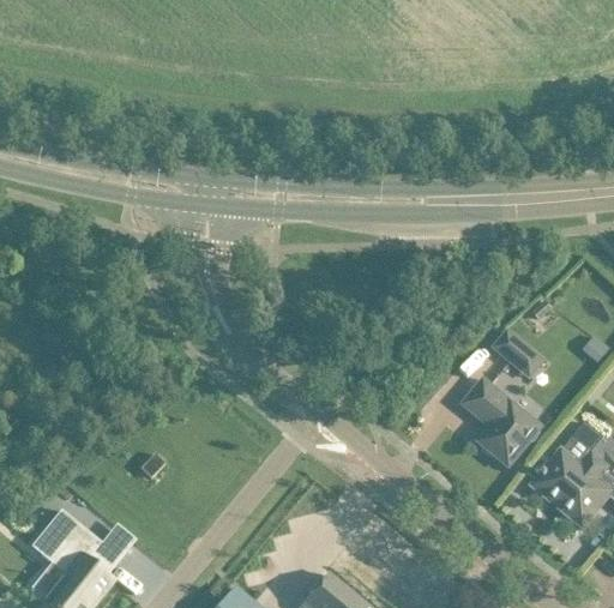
[(545,298),(531,309),(539,317),(552,306),(545,298)]
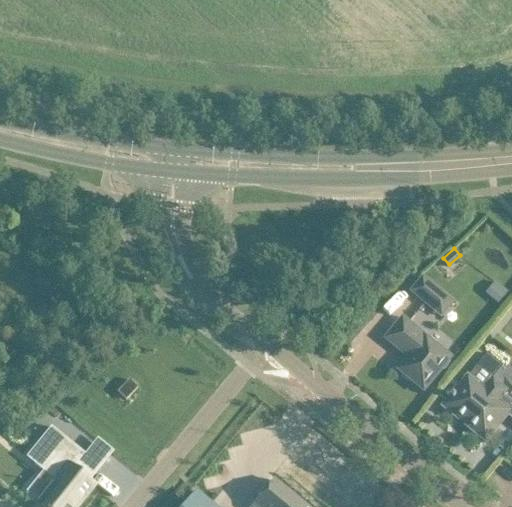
[(412,288),(425,299),(436,285),(423,274),(422,276),(421,275),(412,286),(413,287),(412,288)]
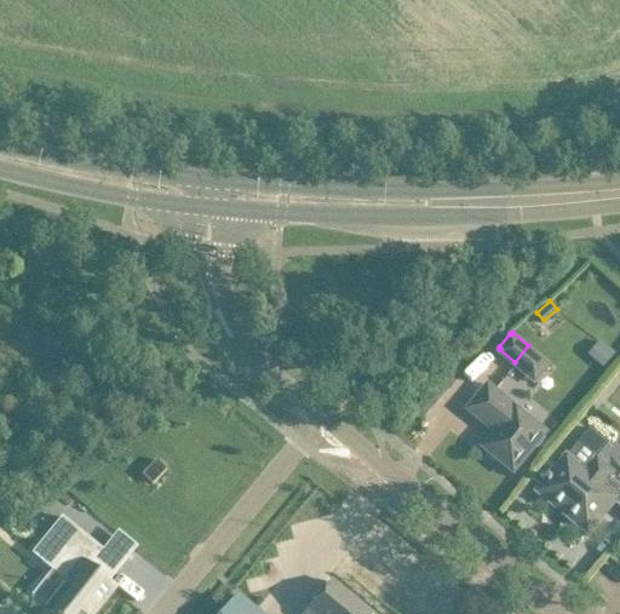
[(515,362),(527,372),(540,355),(528,345),(515,362)]
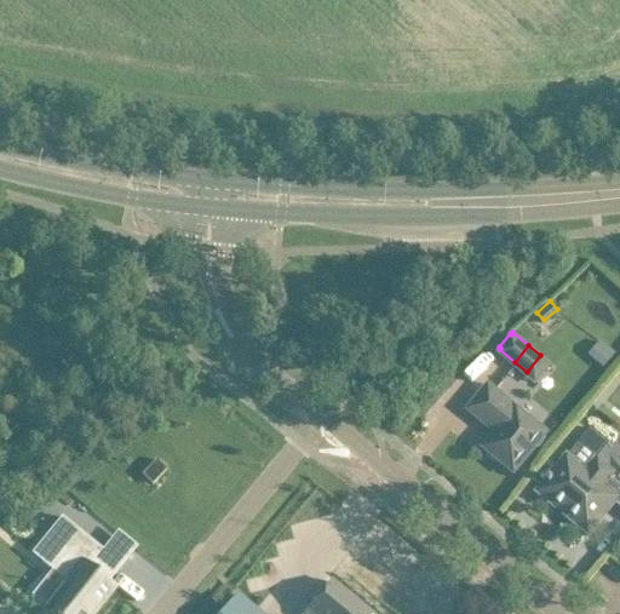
[(509,400),(510,399),(487,379),(466,406),(489,424),(491,422),(497,426),(482,443),(484,446),(486,451),(493,457),(497,457),(512,470),(534,445),(538,443),(544,436),(544,432),(546,429),(516,403),(515,405),(509,400)]
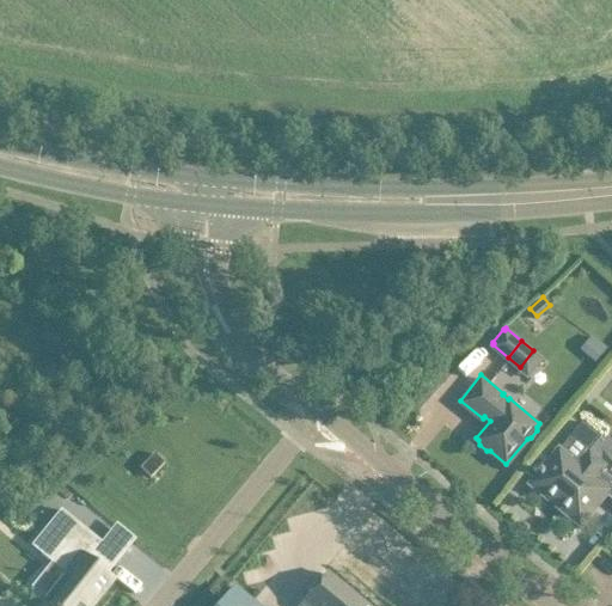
[(528,482),(580,524),(606,493),(611,496),(611,497),(611,500),(611,475),(603,467),(606,463),(589,448),(586,453),(565,436),(528,482)]
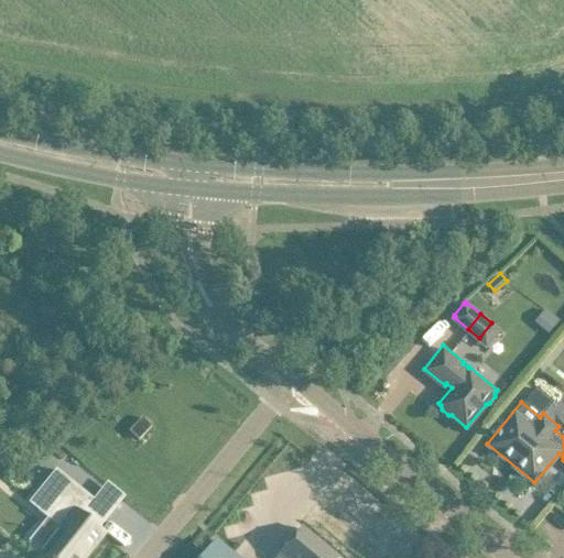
[(129,427),(139,437),(152,423),(142,414),(129,427)]
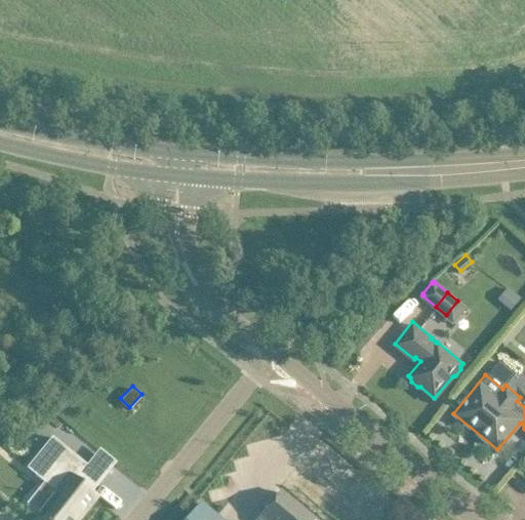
[(36,514),(30,519),(75,519),(95,495),(91,491),(75,478),(87,463),(52,434),(40,450),(28,466),(36,472),(35,472),(44,479),(56,489),(38,512),(36,514)]
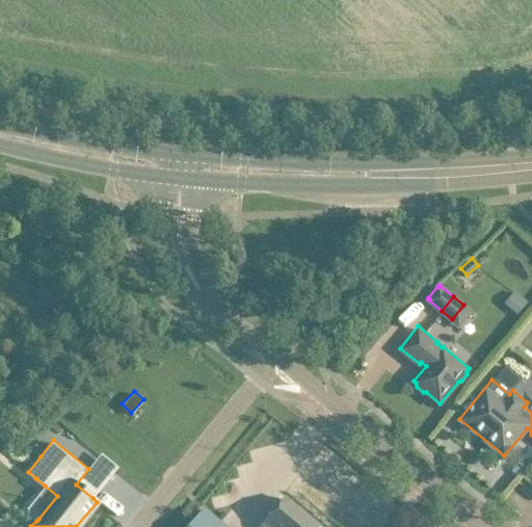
[(0,473),(0,494),(10,482),(0,473)]
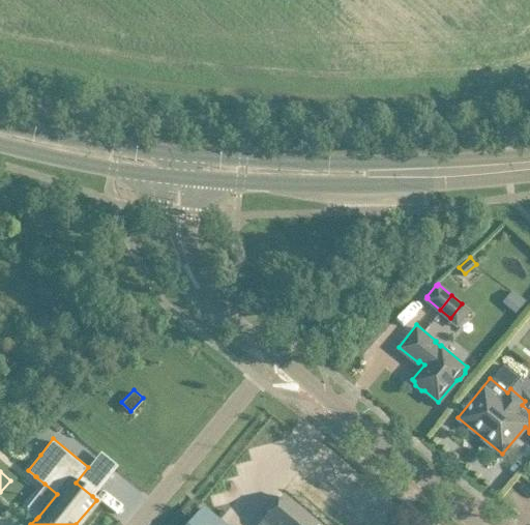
[(261,524),(322,524),(283,493),(259,523),(261,524)]
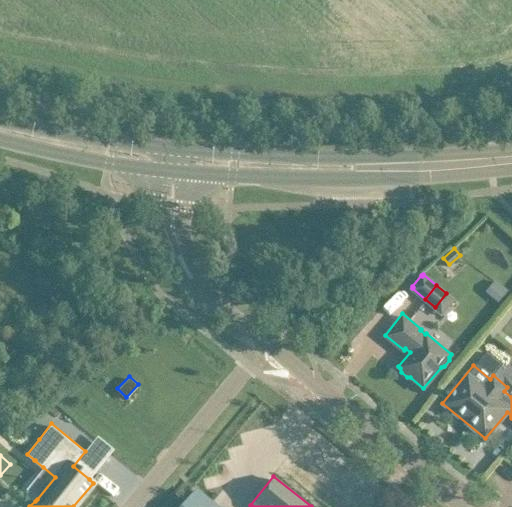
[(220,506),(197,488),(180,506),(220,506)]
